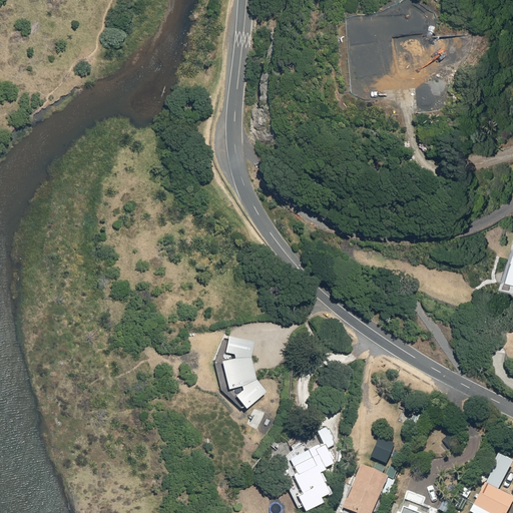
[(251,341),(226,336),(223,352),(232,353),(232,358),(220,360),(227,389),(239,386),(240,389),(233,396),(244,408),(265,392),(253,378),(248,357),(251,341)]
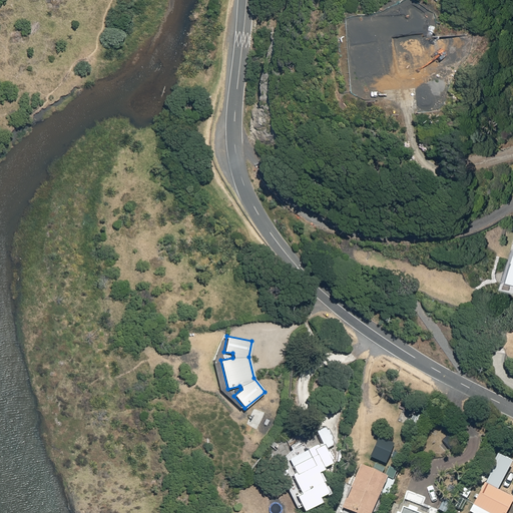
[(295,470),(291,472),(301,492),(296,494),(304,509),(322,500),(319,495),(328,491),(318,470),(324,467),(323,465),(333,460),(326,447),(334,443),(326,425),(314,430),(319,441),(307,447),(310,455),(292,464),(295,470)]
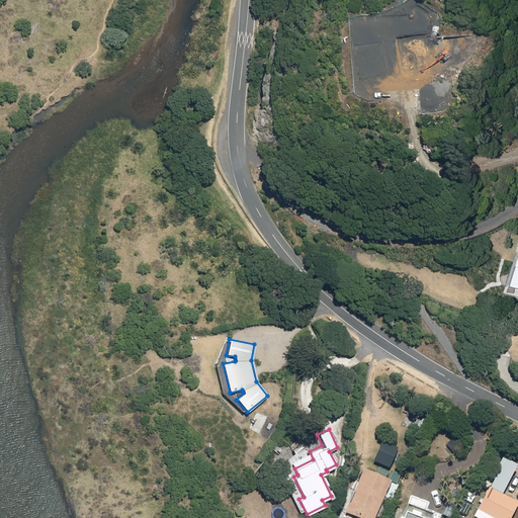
[(390,468),(399,447),(383,441),(374,461),(390,468)]
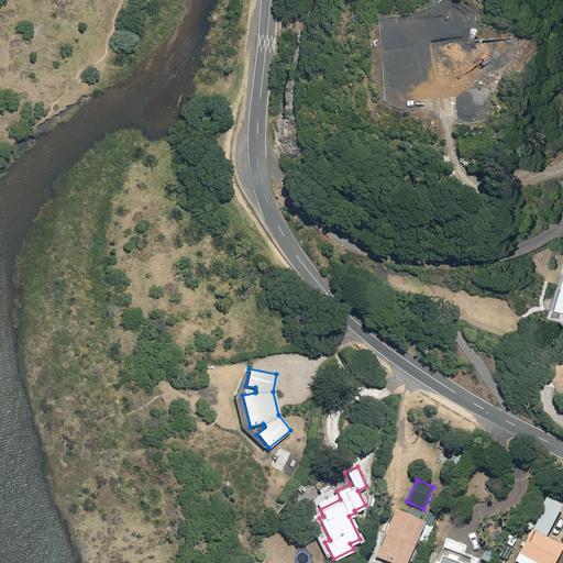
[(519,554),(536,562),(555,562),(562,548),(562,545),(547,538),(562,505),(549,498),(519,554)]
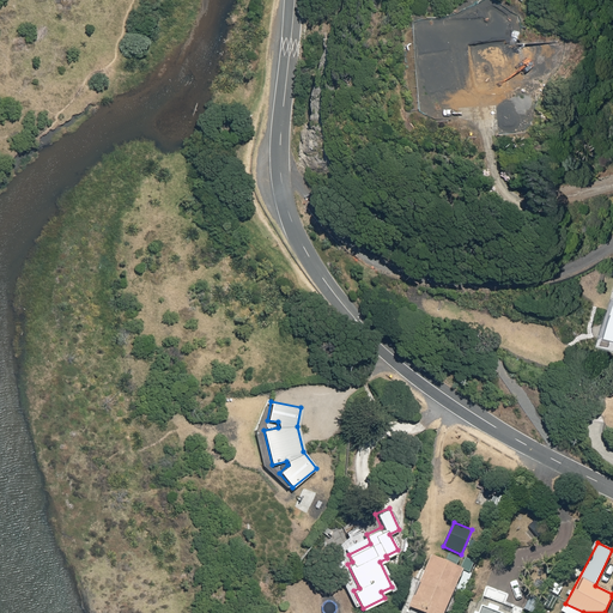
[(420,612),(443,612),(462,570),(430,557),(408,608),(420,612)]
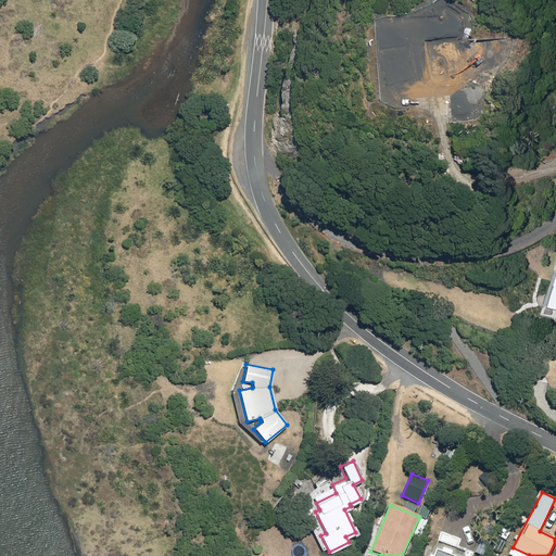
[(431,510),(421,506),(417,516),(427,519),(431,510)]
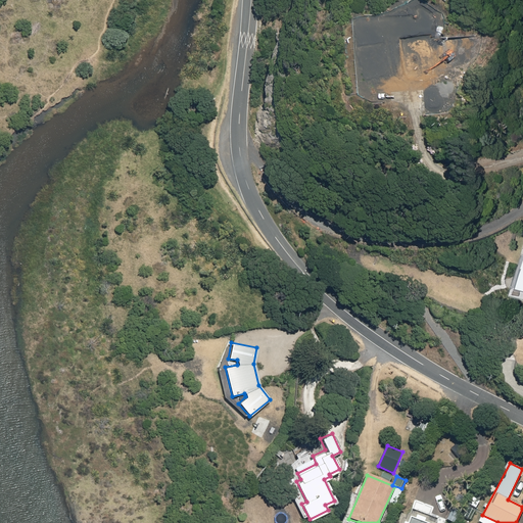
[(452,522),(455,522),(460,514),(453,509),(446,520),(452,522)]
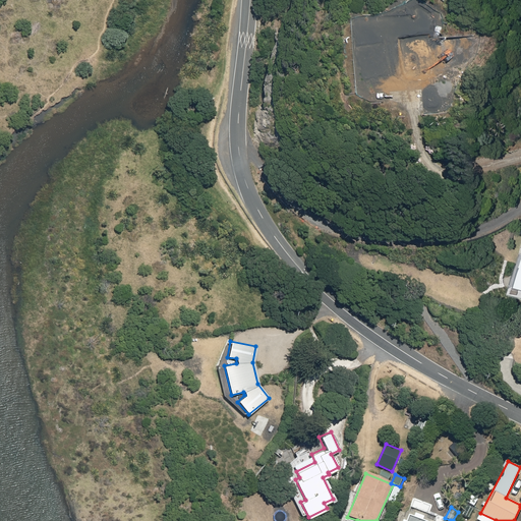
[(429,520),(406,512),(402,520),(429,520)]
